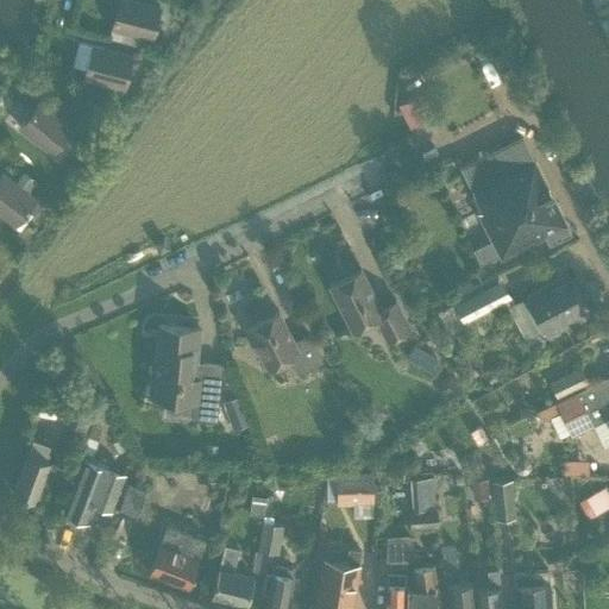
[(117,12),(112,29),(117,30),(114,39),(143,48),(145,37),(152,39),(161,7),(133,0),(124,0),(121,13),(117,12)]
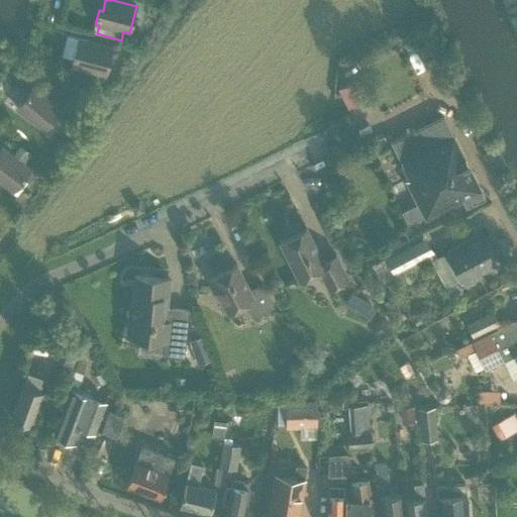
[(76,52),(72,66),(105,75),(113,47),(83,39),(80,53),(76,52)]
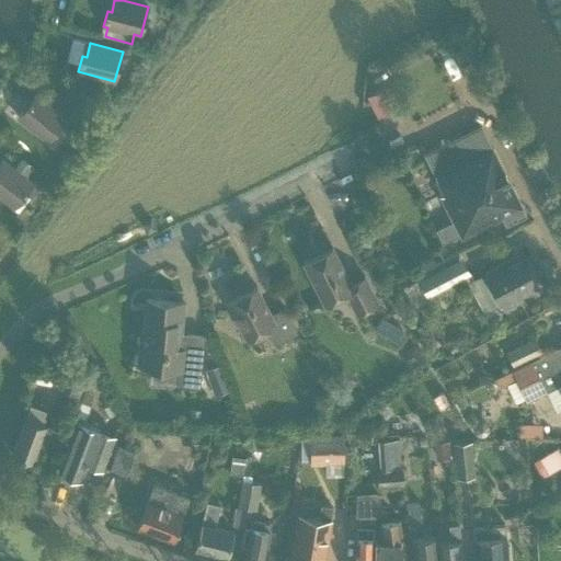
[(66,99),(52,87),(42,98),(37,93),(27,106),(31,109),(21,119),(47,141),(66,117),(57,110),(66,99)]
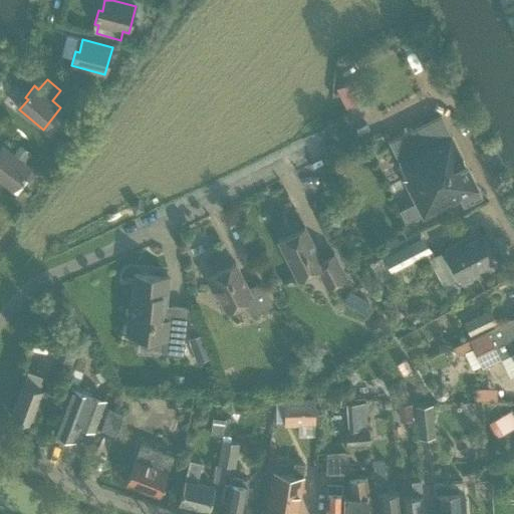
[(361,85),(341,96),(350,114),(371,104),(361,85)]
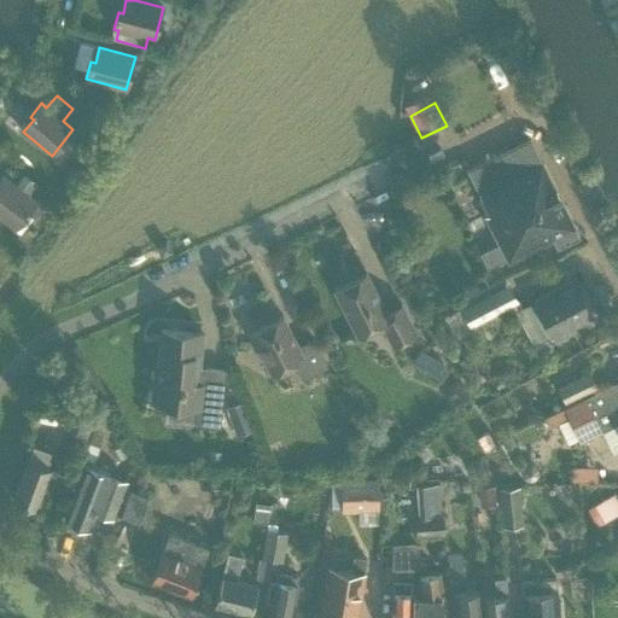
[(487,214),(501,243),(481,252),(488,267),(508,257),(509,260),(553,239),(558,248),(579,237),(530,138),(468,169),(489,213),(487,214)]
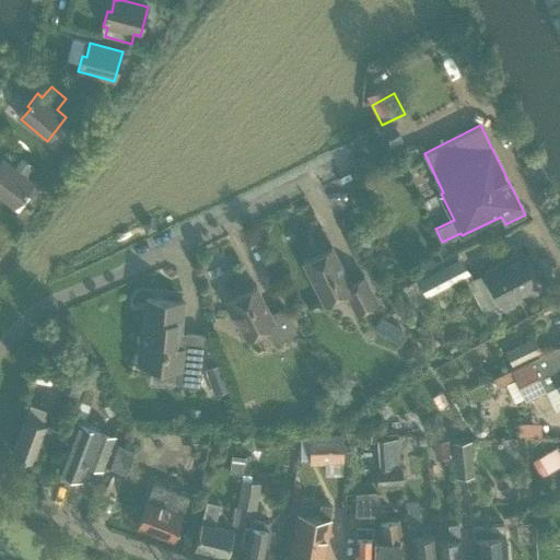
[(22,159),(16,165),(26,173),(32,166),(22,159)]
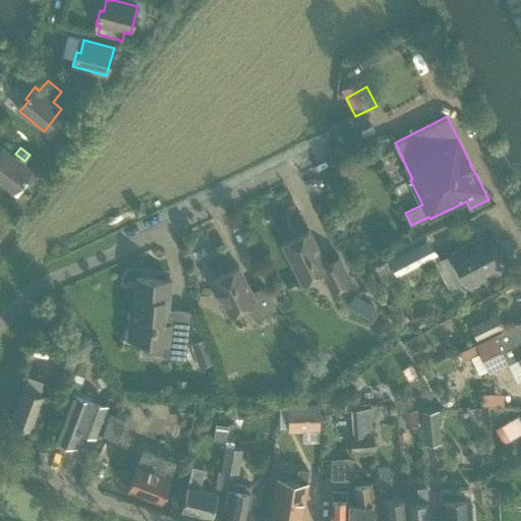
[(0,181),(13,192),(31,170),(6,151),(0,159),(0,181)]
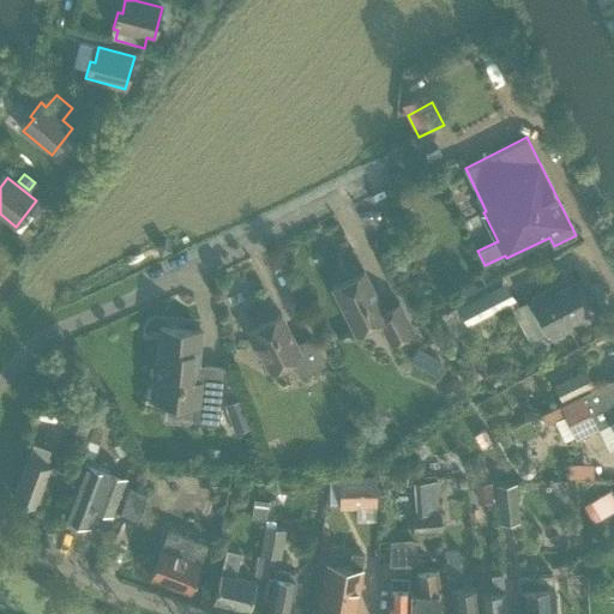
[(356,332),(379,320),(391,343),(414,330),(399,302),(385,311),(365,271),(332,288),(356,332)]
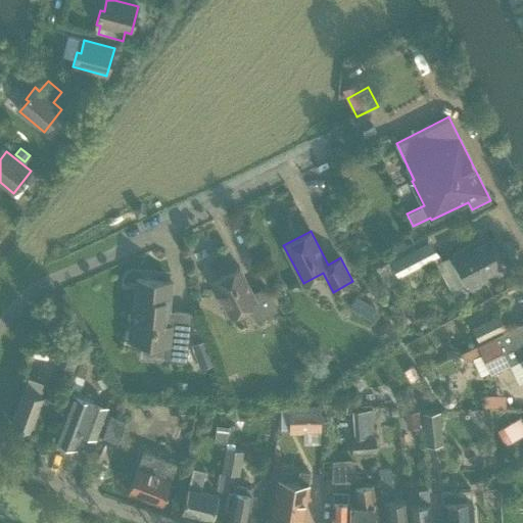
[(453,255),(439,263),(456,295),(470,288),(487,280),(485,275),(502,266),(485,236),(452,253),(453,255)]
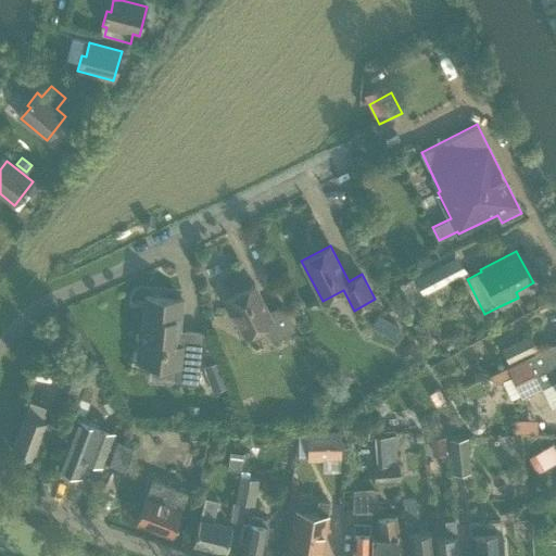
[(455,255),(414,276),(424,293),(463,274),(455,255)]
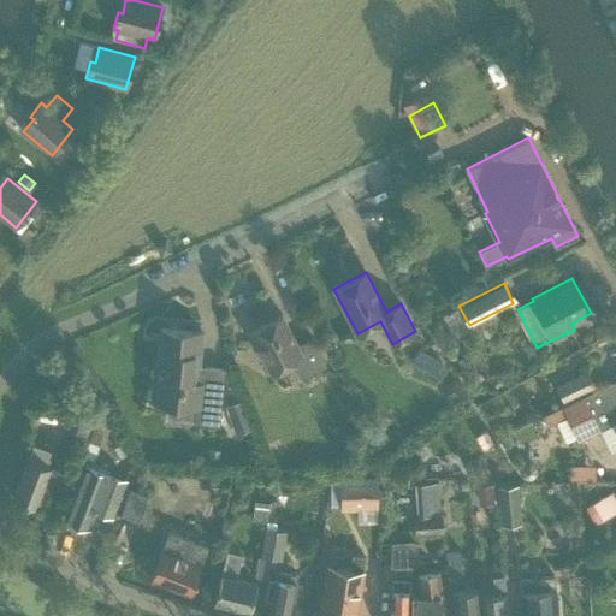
[(271,372),(294,360),(302,377),(327,365),(313,338),(298,345),(283,315),(250,331),(271,372)]
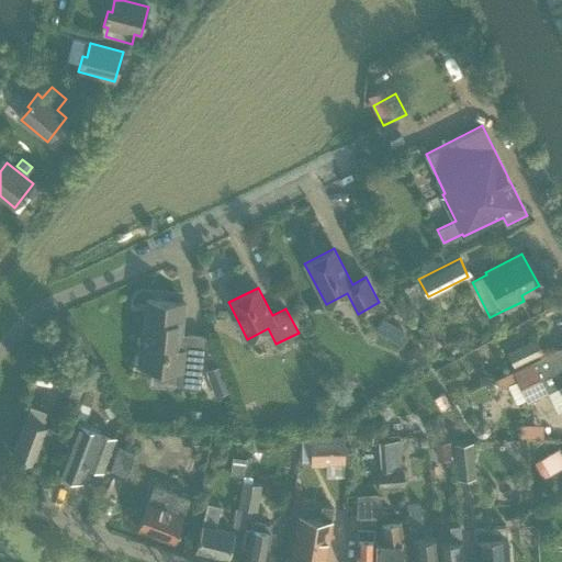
[(205,296),(205,317),(217,317),(217,296),(205,296)]
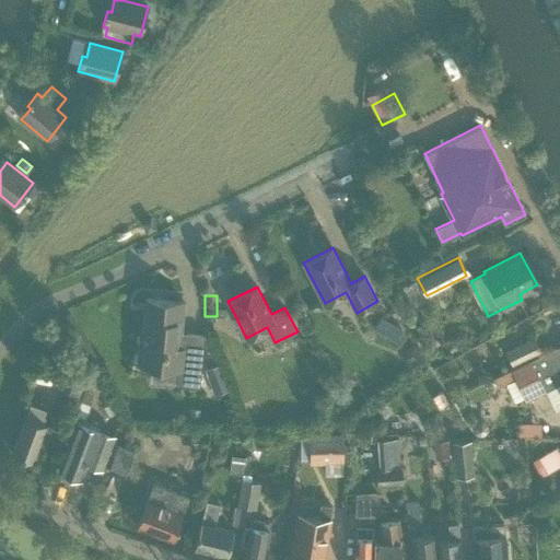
[(138,363),(139,363),(178,368),(177,384),(199,387),(206,335),(181,333),(184,302),(147,299),(143,330),(141,330),(138,363)]
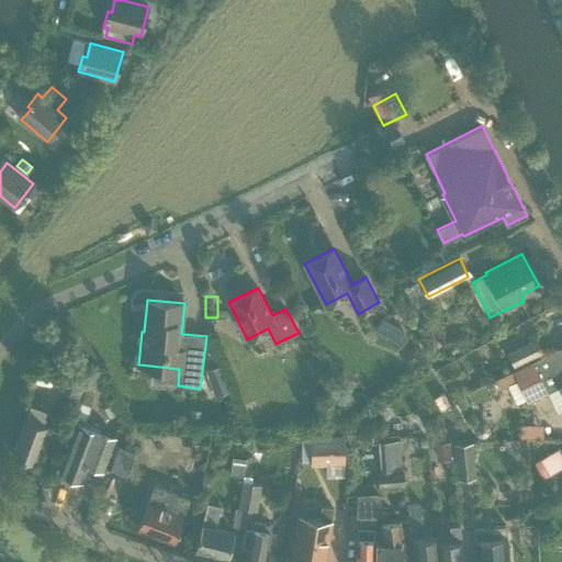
[(379,317),(372,329),(395,343),(402,330),(379,317)]
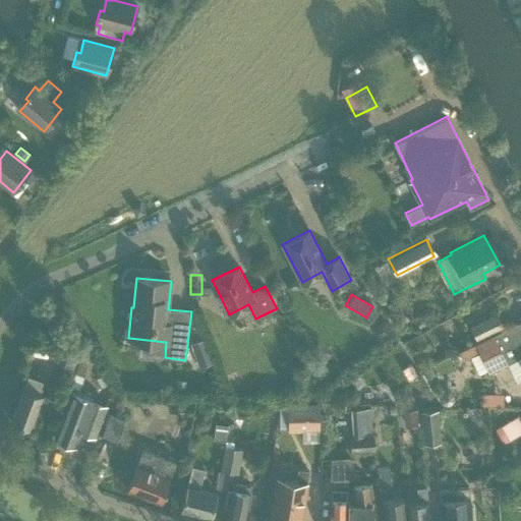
[(485,338),(505,329),(498,313),(479,324),(485,338)]
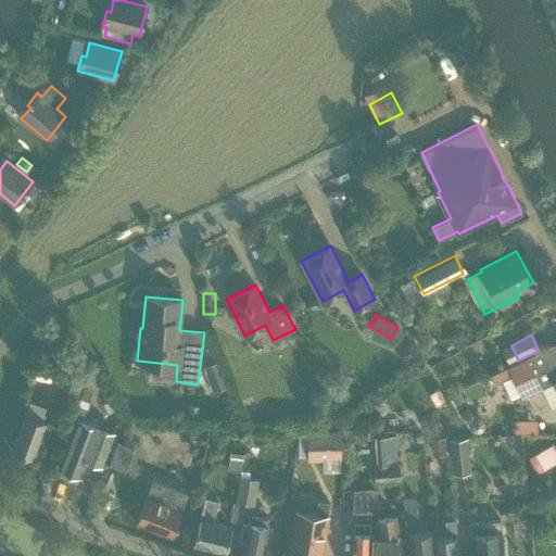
[(401,344),(399,354),(403,362),(416,354),(408,341),(401,344)]
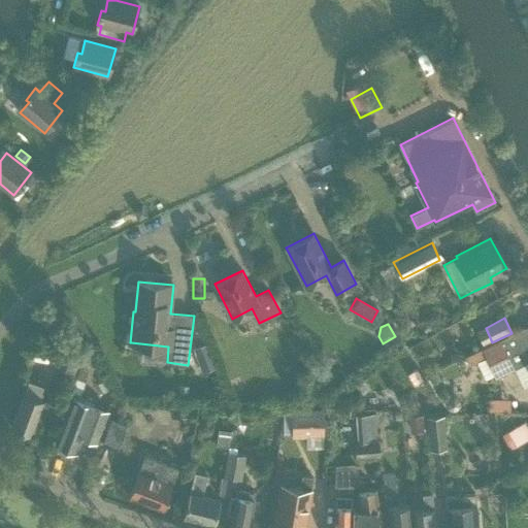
[(527,325),(465,355),(470,365),(487,358),(495,376),(514,367),(524,387),(527,384),(527,325)]
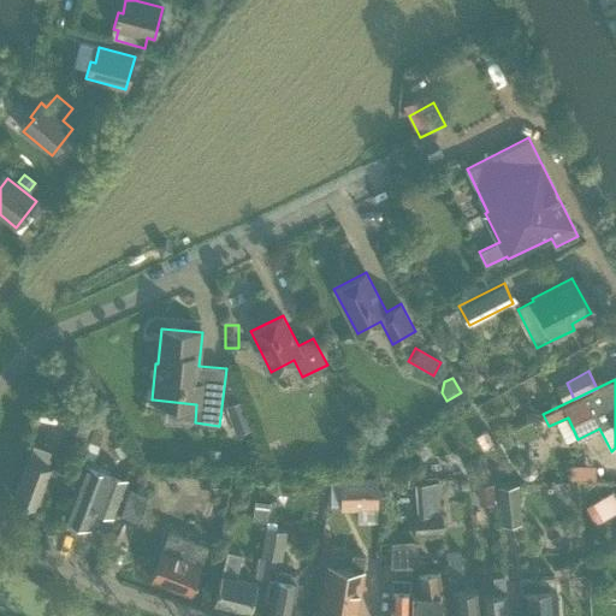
[(236,432),(253,426),(243,400),(226,406),(236,432)]
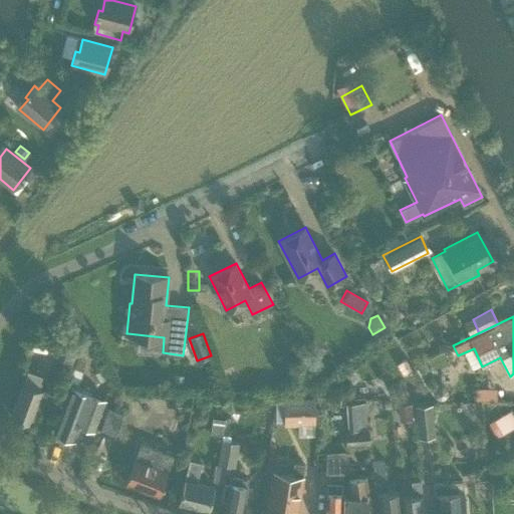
[(407,359),(399,364),(405,374),(412,369),(407,359)]
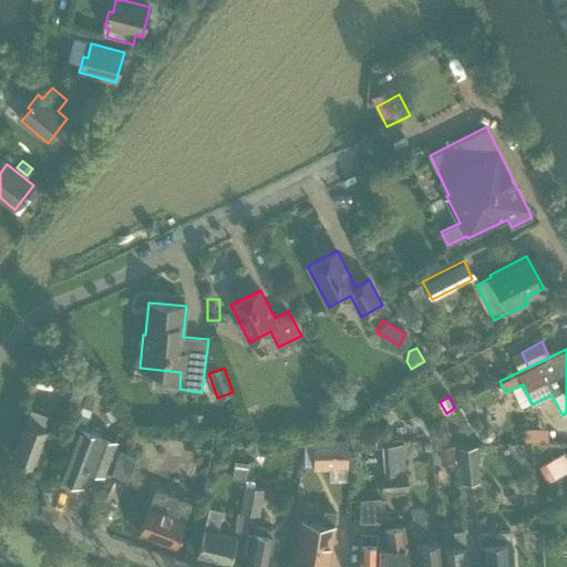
[(82,408),(78,420),(86,423),(92,411),(82,408)]
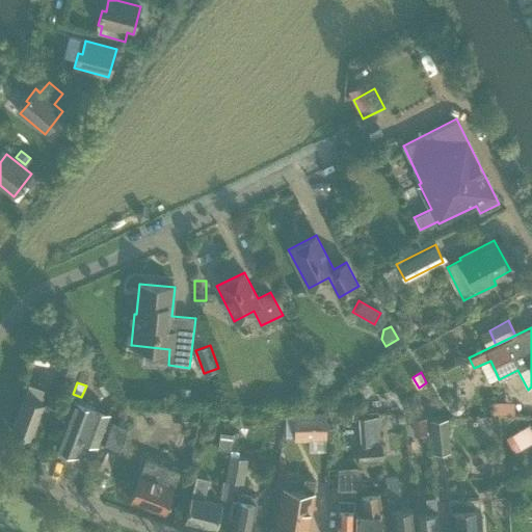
[(30,383),(12,430),(36,440),(50,405),(40,401),(44,389),(30,383)]
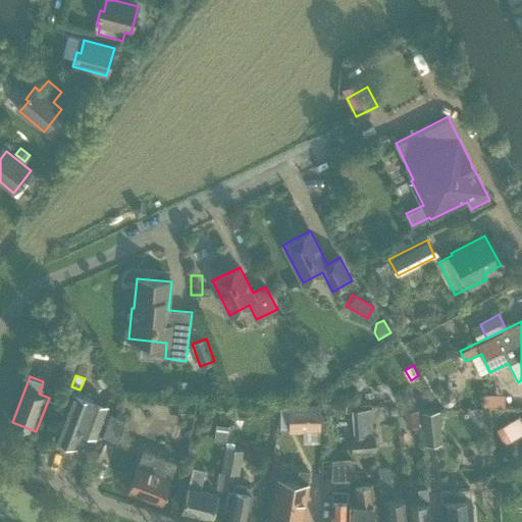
[(108,405),(72,392),(55,438),(76,447),(82,432),(96,437),(108,405)]
